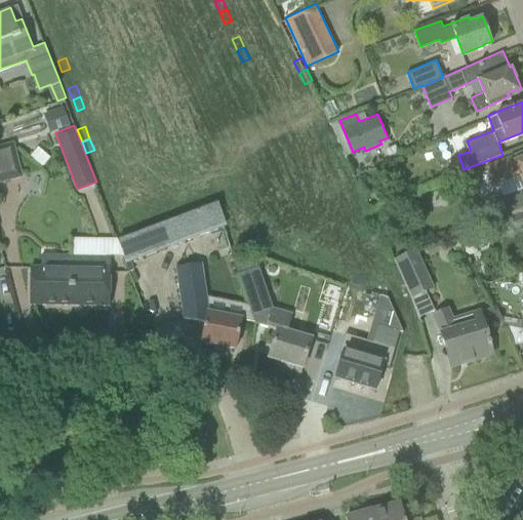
[(0,181),(24,175),(15,140),(0,143),(0,181)]
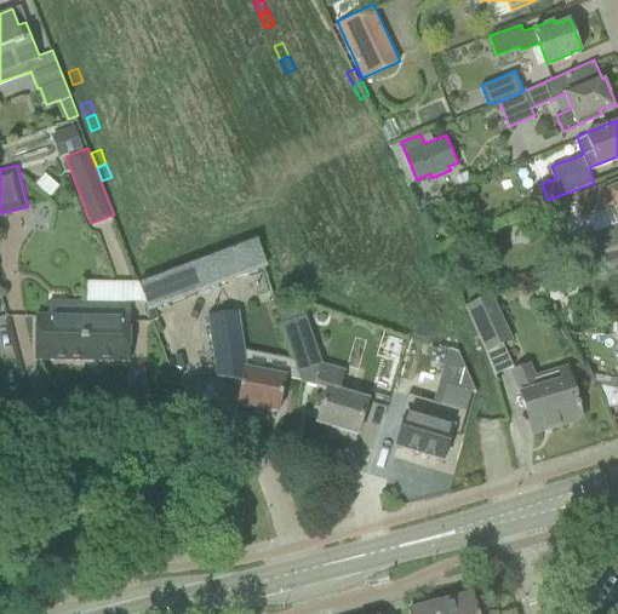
[(45,170),(36,181),(51,193),(59,183),(45,170)]
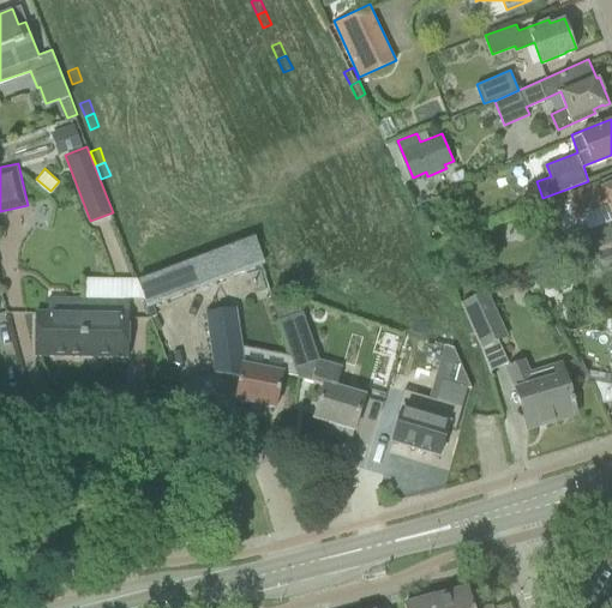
[(611,174),(569,194),(579,215),(585,212),(592,229),(551,245),(558,263),(585,252),(611,241),(611,174)]
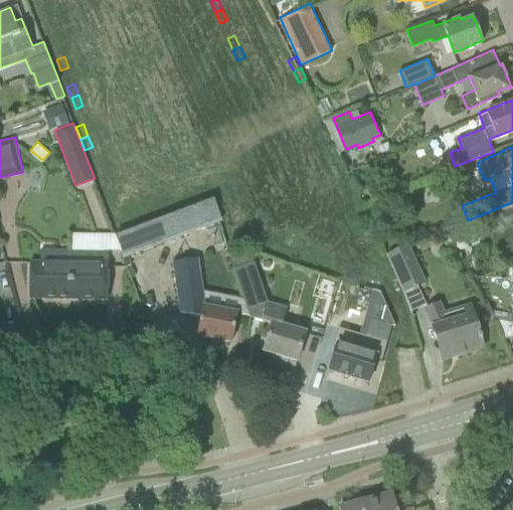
[(204,184),(192,188),(195,196),(207,192),(204,184)]
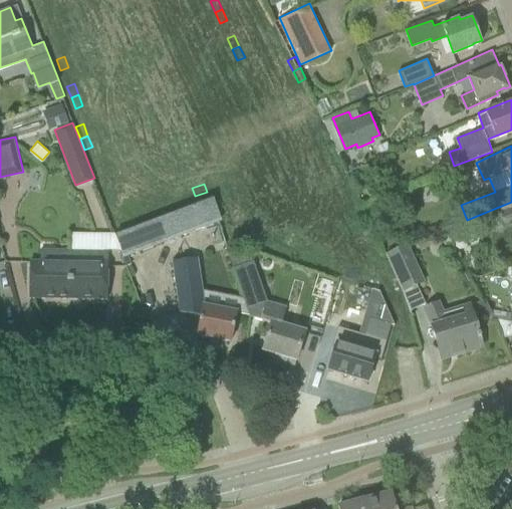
[(192,188),(181,193),(184,200),(195,196),(192,188)]
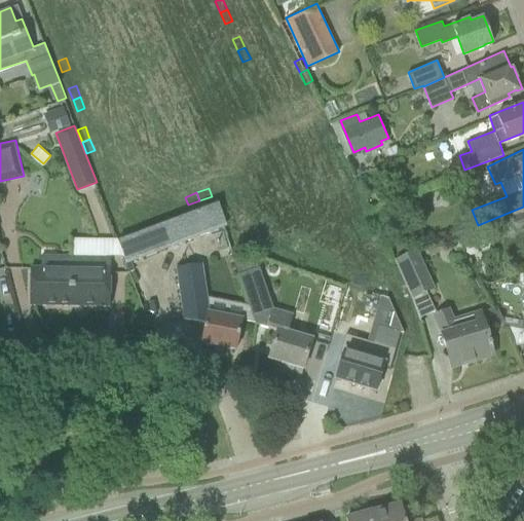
[(523,207),(500,216),(507,231),(515,228),(516,232),(523,228),(523,207)]
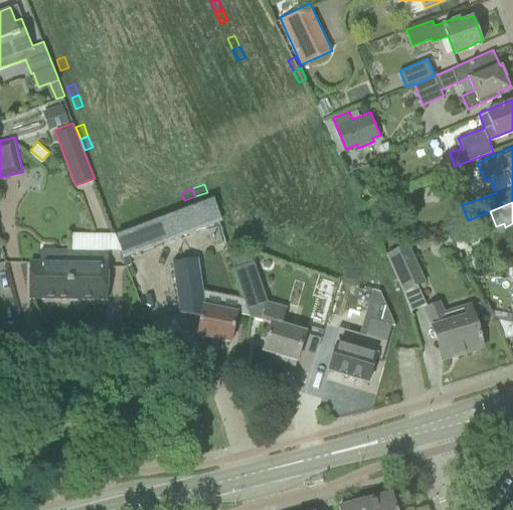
[(165,205),(154,209),(157,216),(168,212),(165,205)]
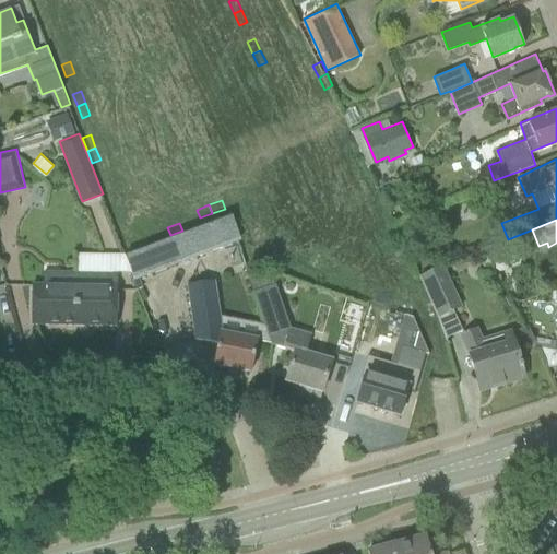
[(133,277),(182,259),(174,236),(126,255),(133,277)]
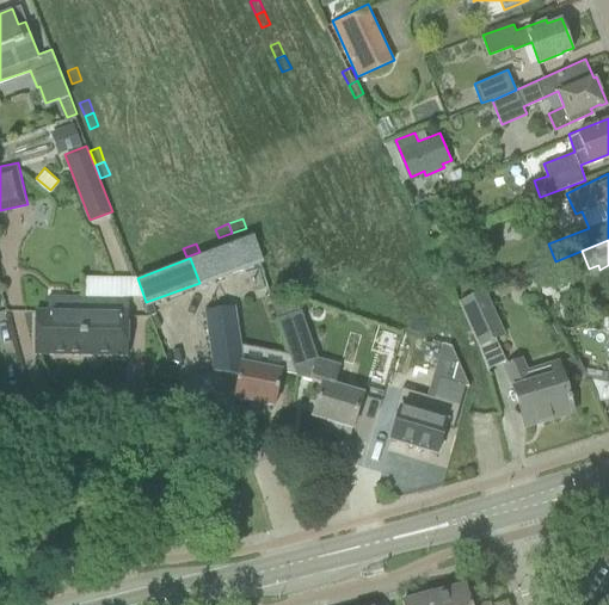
[(481,289),(460,298),(479,343),(480,345),(499,337),(505,334),(486,286),(481,289)]
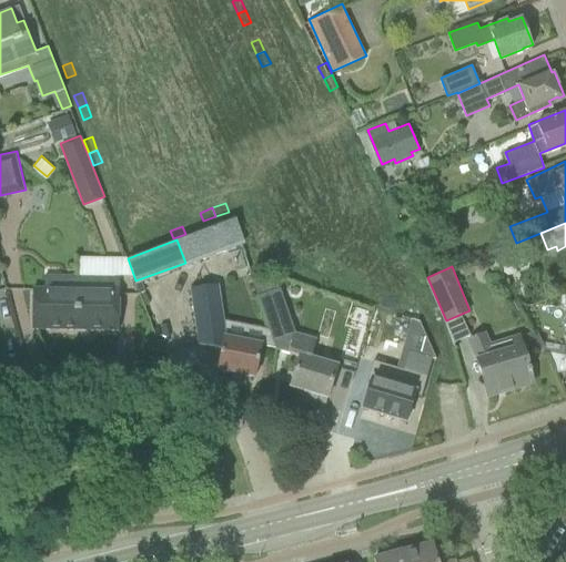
[(78,274),(78,273),(46,272),(44,286),(33,285),(32,326),(78,327),(78,274)]
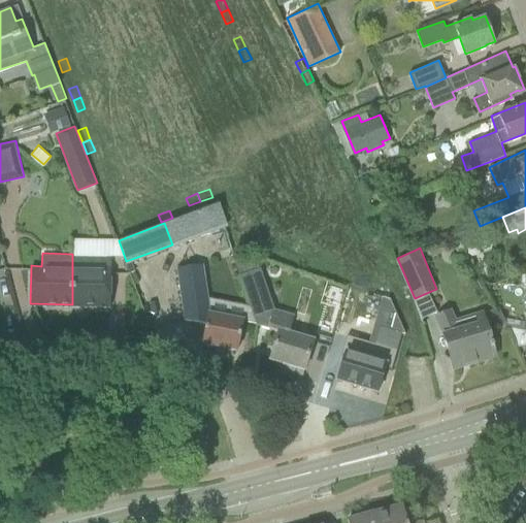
[(260,267),(259,268),(254,253),(235,258),(258,323),(259,323),(280,329),(271,358),(281,361),(278,367),(303,374),(315,337),(290,330),(295,314),(274,307),(260,267)]
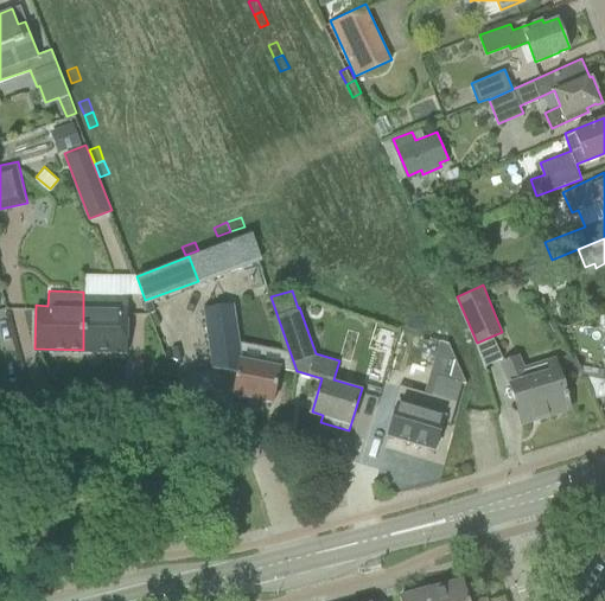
[(127,317),(128,293),(83,292),(83,293),(83,350),(127,350),(128,317),(127,317)]
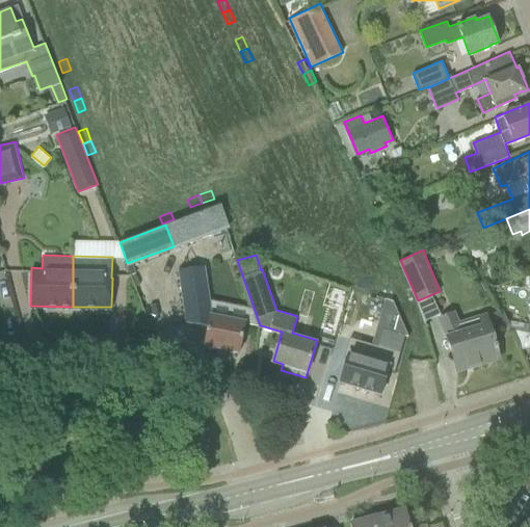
[(204,266),(181,269),(182,283),(184,299),(187,320),(209,324),(205,344),(239,351),(243,331),(245,320),(210,313),(208,298),(204,266)]
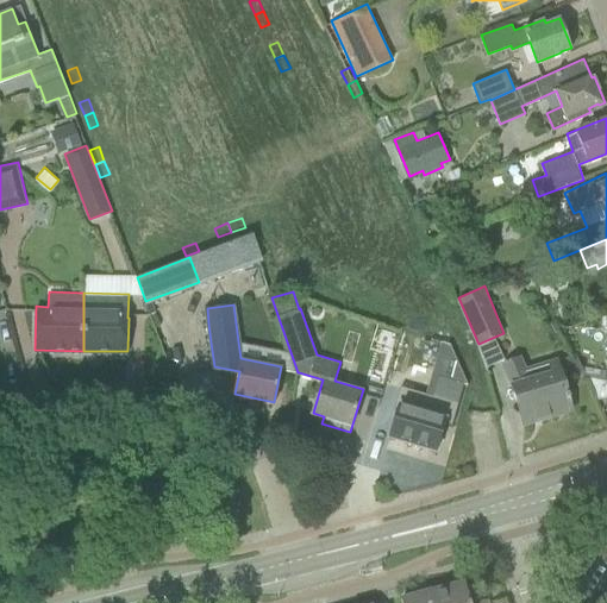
[(577,352),(567,357),(575,375),(586,371),(583,364),(577,352)]
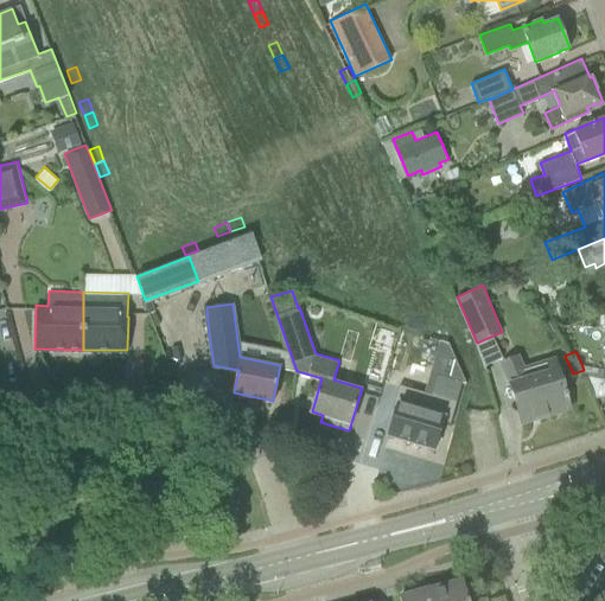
[(520,352),(502,360),(510,381),(520,410),(523,421),(571,407),(564,384),(559,366),(529,376),(526,368),(520,352)]
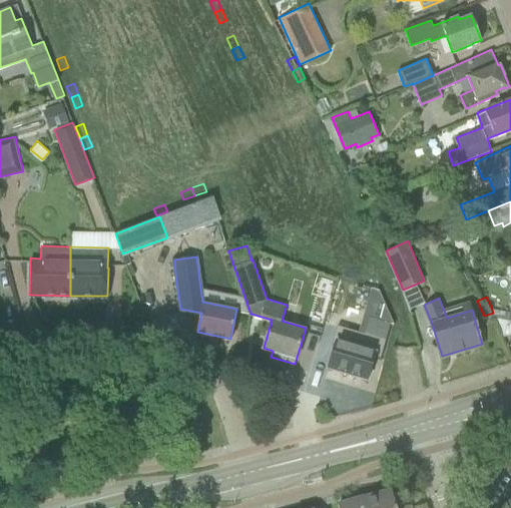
[(510,312),(491,307),(493,313),(495,316),(510,320),(510,312)]
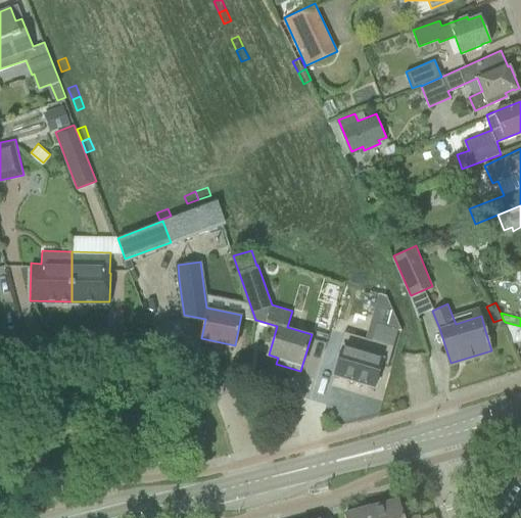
[(343,349),(335,375),(374,385),(381,361),(388,363),(398,329),(376,323),(371,338),(344,331),(339,347),(343,349)]
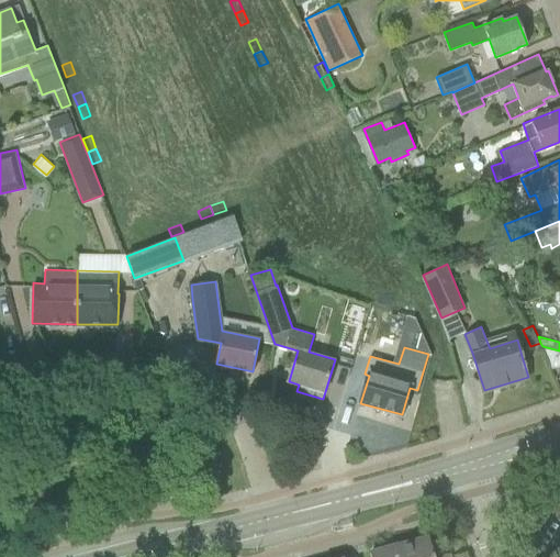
[(403,544),(399,545),(402,556),(452,556),(451,552),(435,556),(429,536),(413,541),(412,537),(402,539),(403,544)]
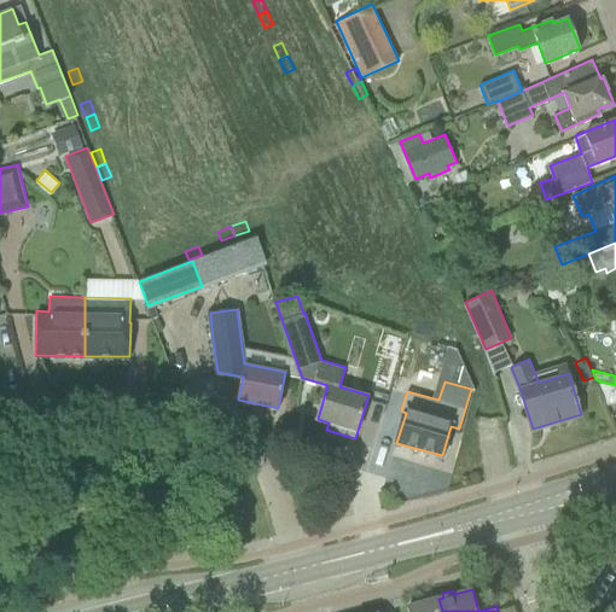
[(442,611),(439,599),(407,606),(408,611),(442,611)]
